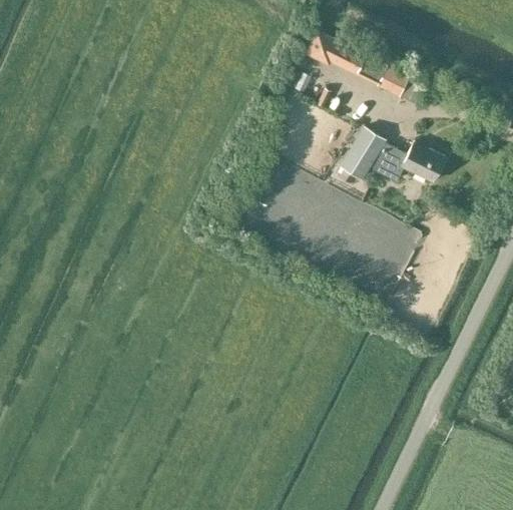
[(329,66),(330,63),(400,97),(409,79),(316,33),(305,55),(329,66)]
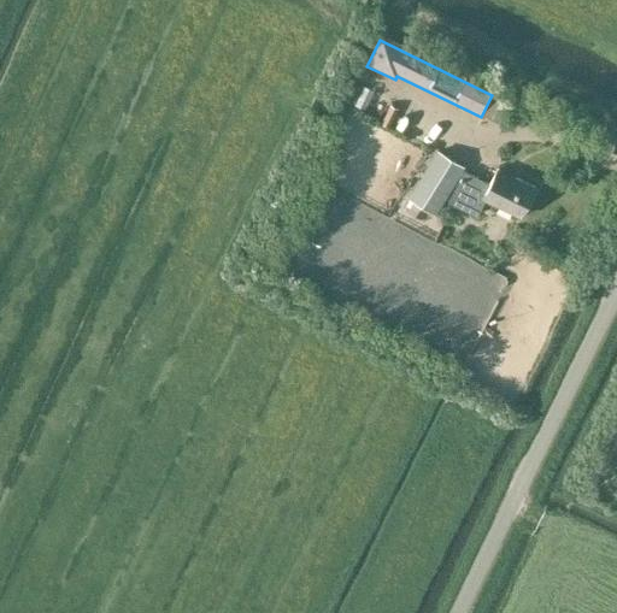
[(492,95),(481,117),(499,127),(510,104),(492,95)]
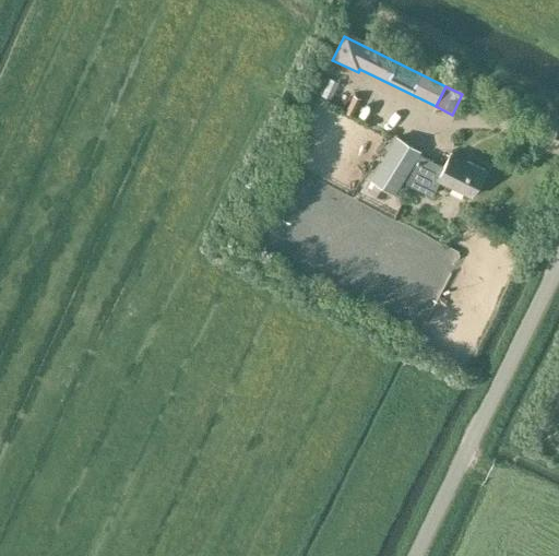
[(395,139),(370,181),(375,184),(389,191),(394,196),(419,153),(395,139)]
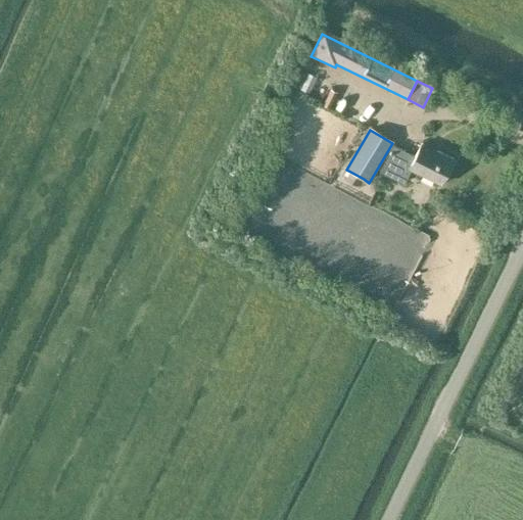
[(392,146),(381,172),(406,184),(412,172),(442,187),(455,160),(421,144),(415,157),(392,146)]
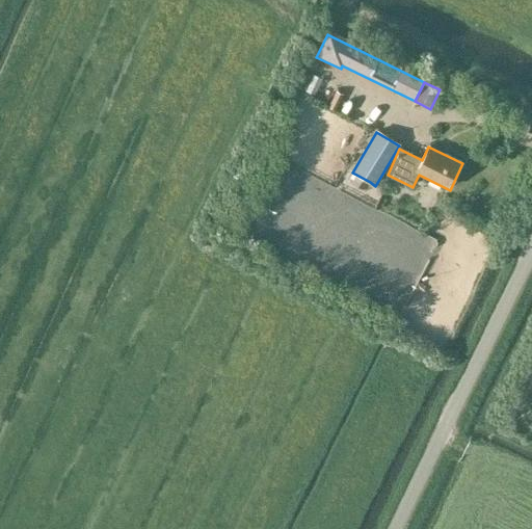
[(356,175),(350,185),(364,193),(370,182),(356,175)]
